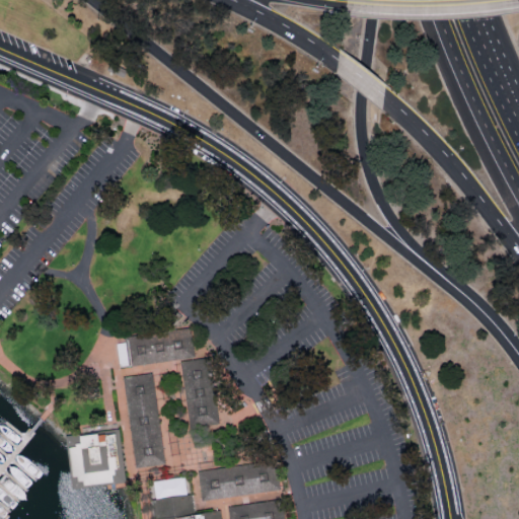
[(133,365),(194,357),(190,329),(129,337),(133,365)]
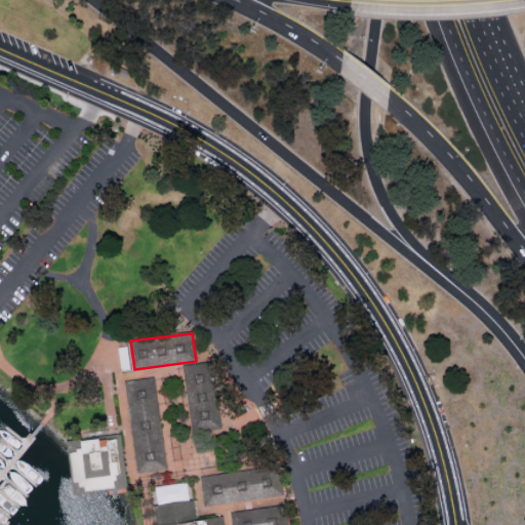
[(118,346),(120,369),(130,368),(128,345),(118,346)]
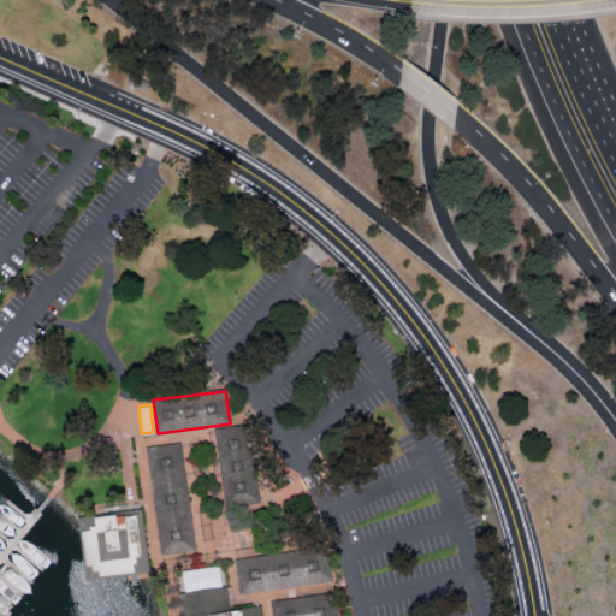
[(224,505),(260,501),(250,426),(214,431),(224,505)]
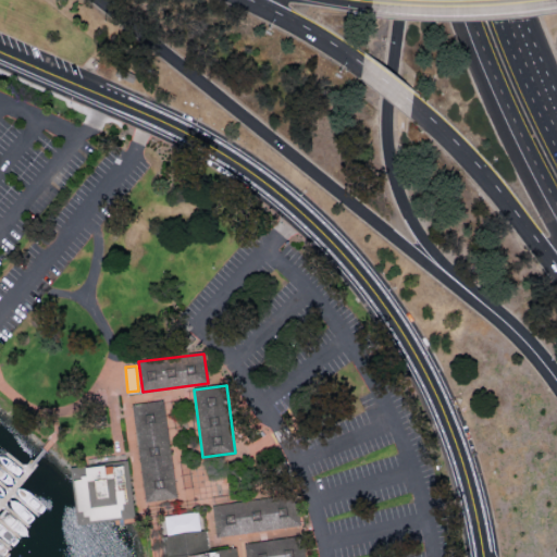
[(146,503),(177,497),(163,400),(131,405),(146,503)]
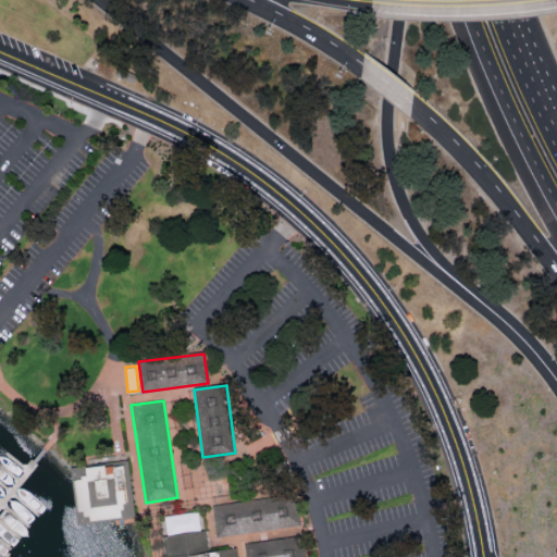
[(113,520),(121,520),(135,518),(126,459),(73,467),(74,478),(81,525),(113,520)]
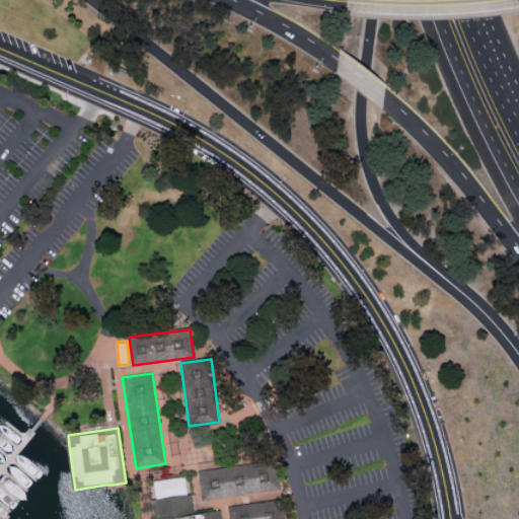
[(202,500),(280,489),(277,462),(199,472),(202,500)]
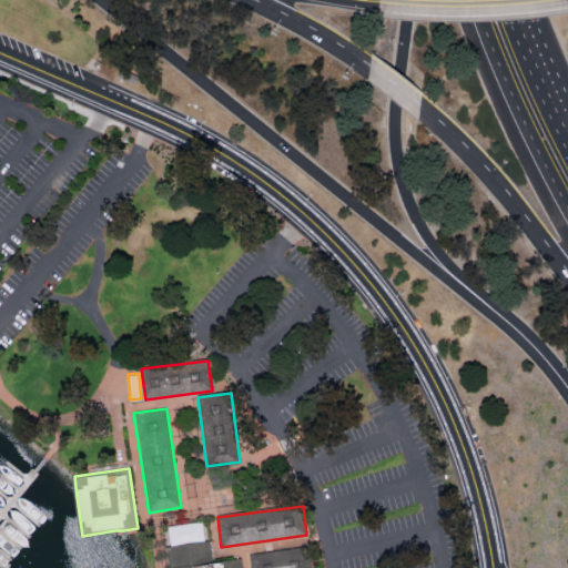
[(169,567),(240,567),(239,558),(214,563),(211,539),(166,546),(169,567)]
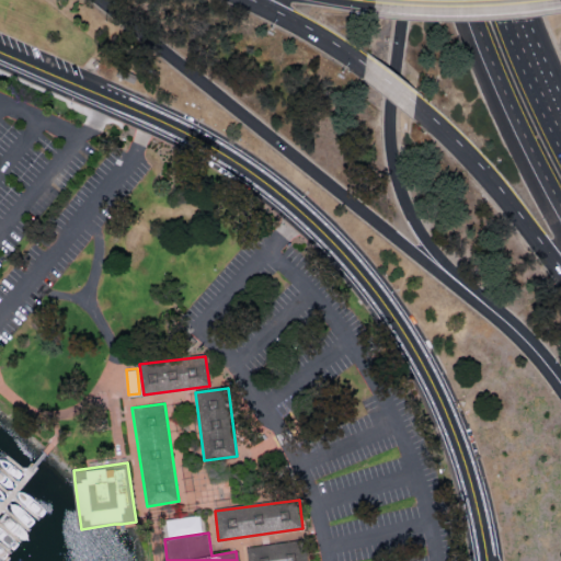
[(249,560),(307,560),(305,541),(248,549),(249,560)]
